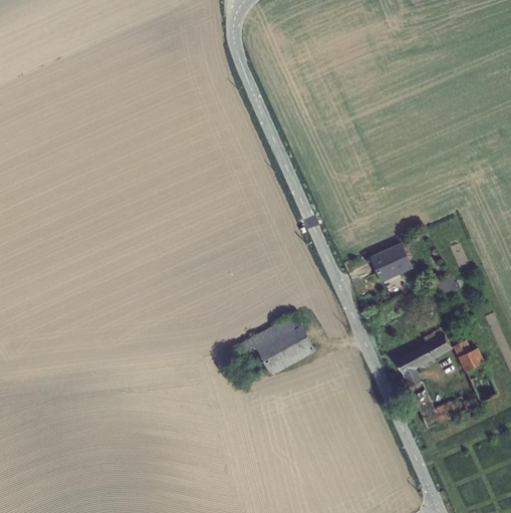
[(368,255),(379,282),(413,268),(402,242),(368,255)]
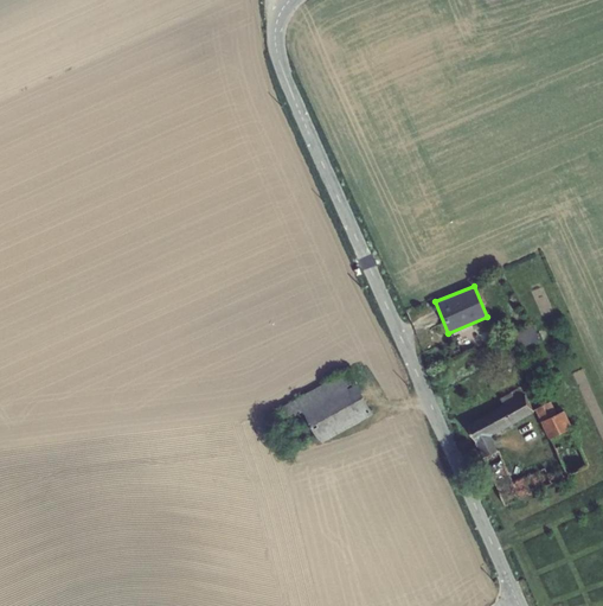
[(302,410),(318,442),(371,416),(350,371),(281,404),(287,418),(302,410)]
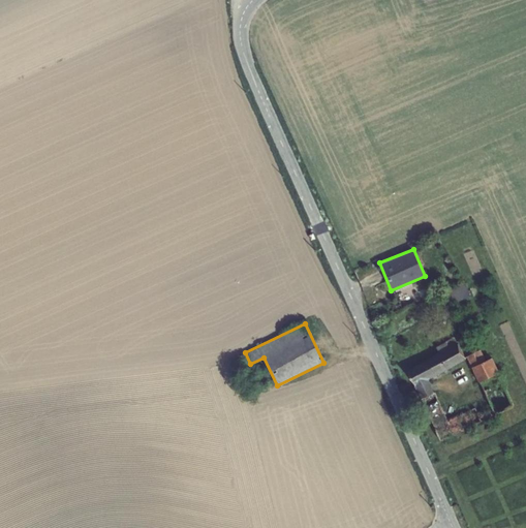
[(433,346),(437,354),(405,369),(420,400),(434,393),(427,378),(464,361),(454,337),(433,346)]
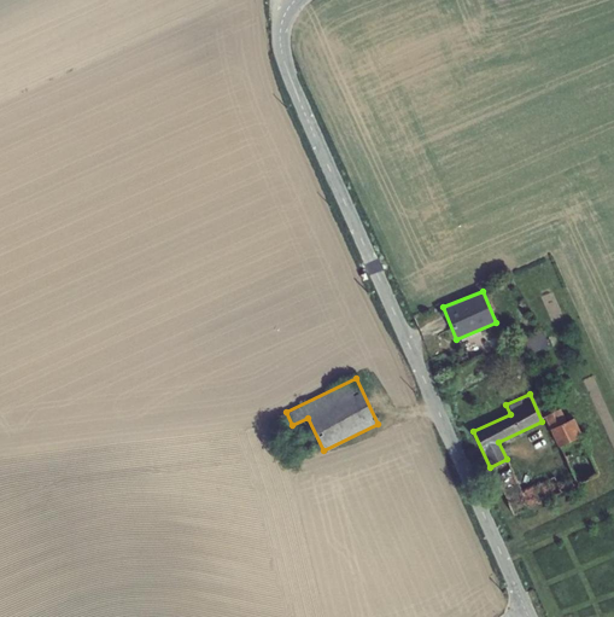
[(582,435),(573,417),(566,420),(560,407),(542,417),(559,447),(582,435)]
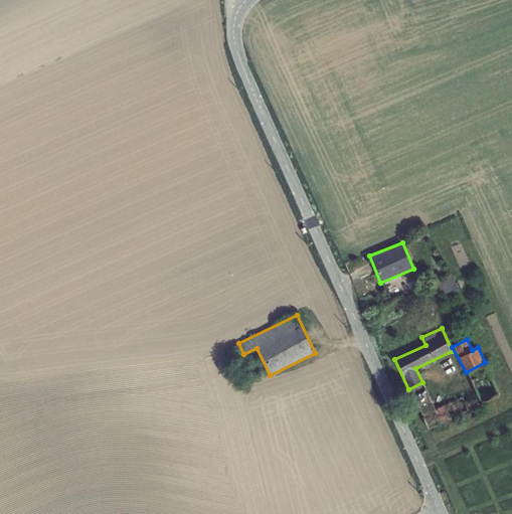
[(414,396),(427,427),(461,415),(456,400),(433,408),(427,392),(414,396)]
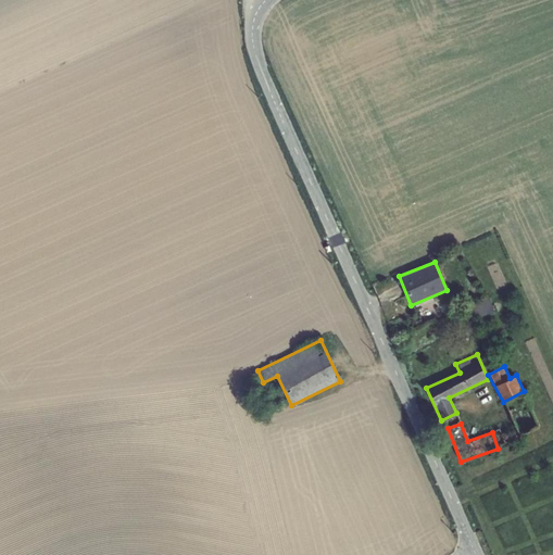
All buildings are outlined.
